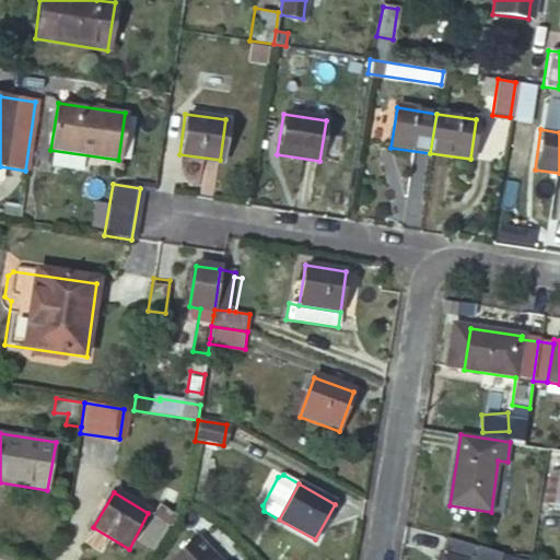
[(177,517),(159,508),(153,517),(173,528),(177,517)]
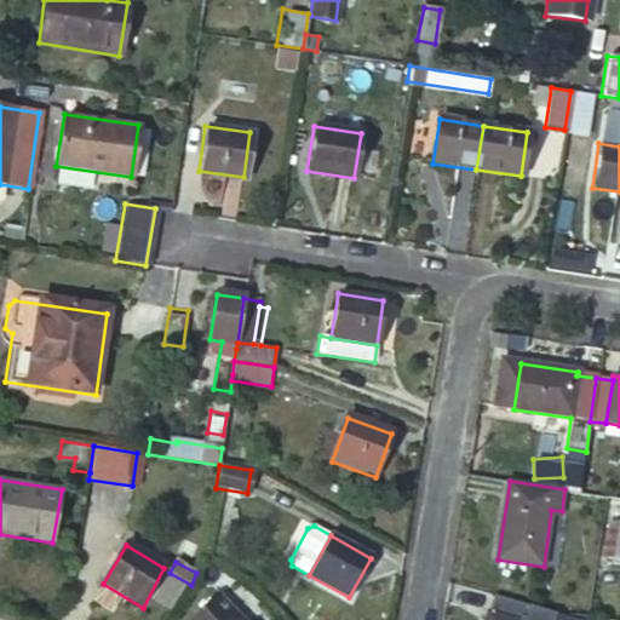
[(239,619),(216,598),(195,619),(239,619)]
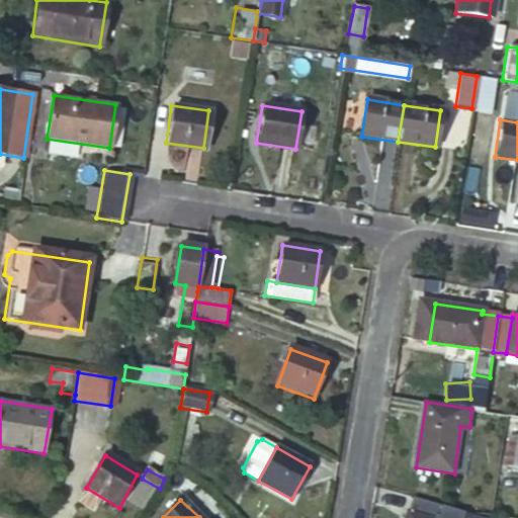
[(426,502),(416,500),(413,516),(409,515),(408,517),(465,517),(468,511),(456,509),(446,507),(439,506),(426,502)]
